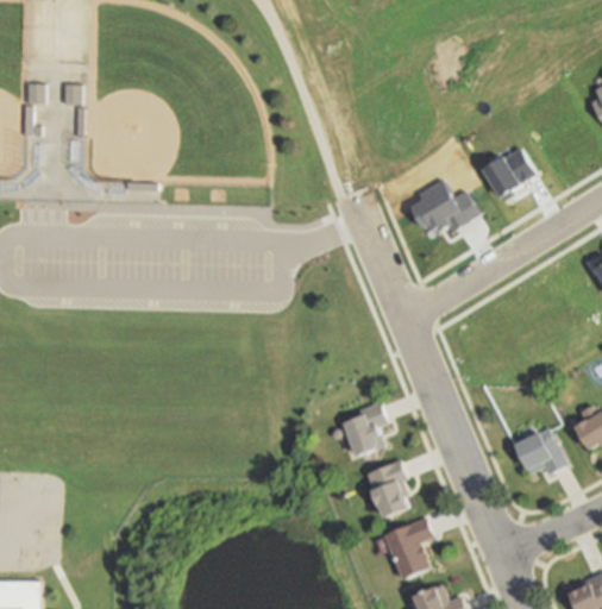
[(601,82),(599,77),(601,75),(601,126),(587,101),(595,96),(590,88),(601,82)]
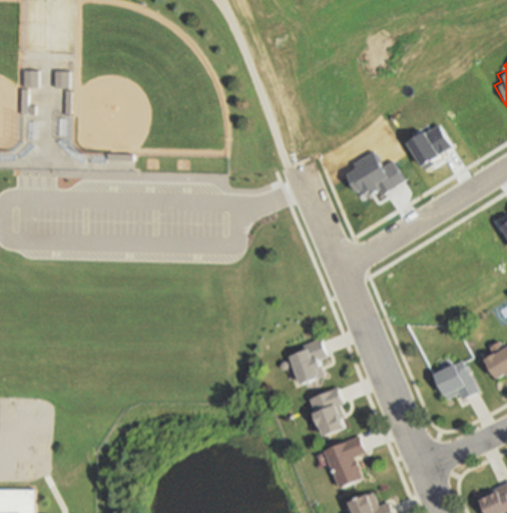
[(20,70),(19,87),(34,88),(34,70),(20,70)]
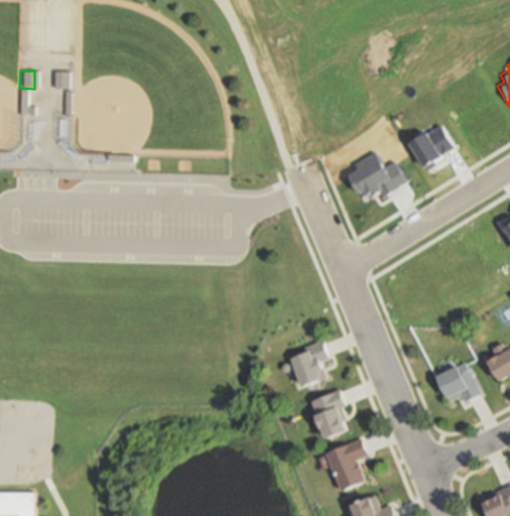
[(51,71),(50,88),(65,89),(66,71),(51,71)]
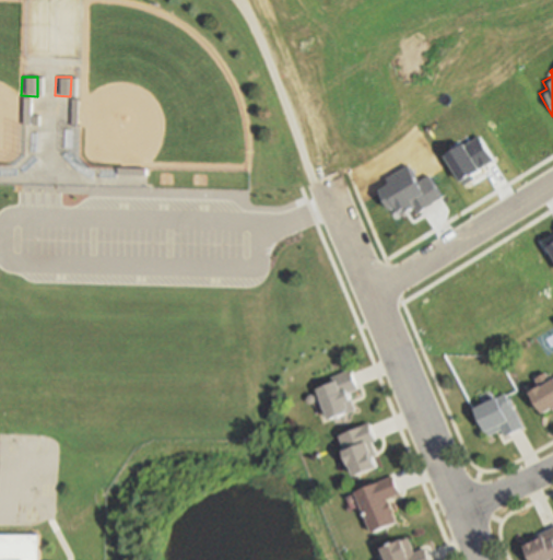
[(440,155),(474,135),(491,160),(457,181),(440,155)]
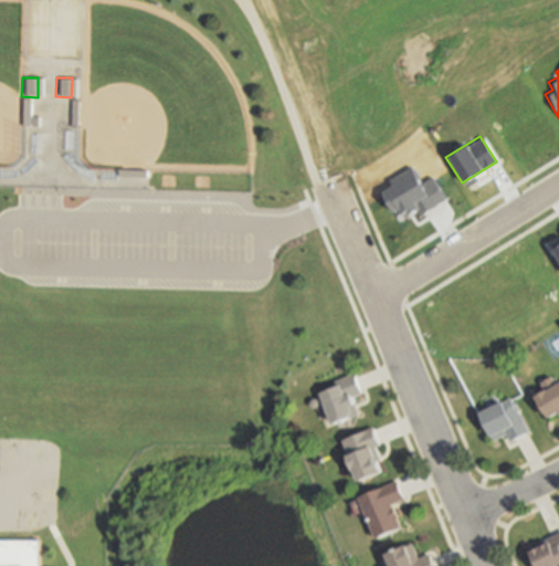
[(377,190),(387,184),(383,179),(407,165),(418,182),(428,176),(442,198),(418,213),(414,209),(405,215),(403,211),(399,213),(394,207),(389,210),(377,190)]
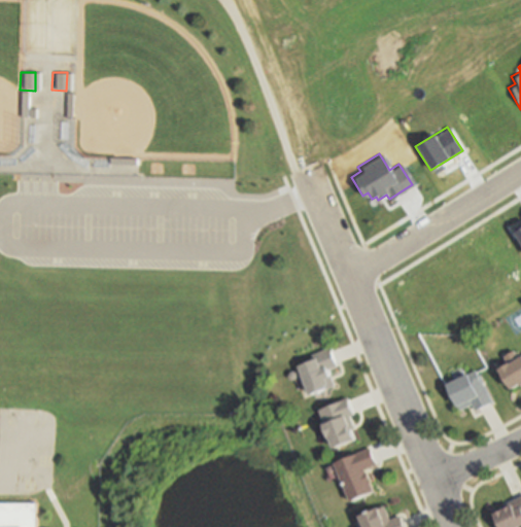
[(520,247),(509,227),(520,219),(520,216),(520,215),(520,247)]
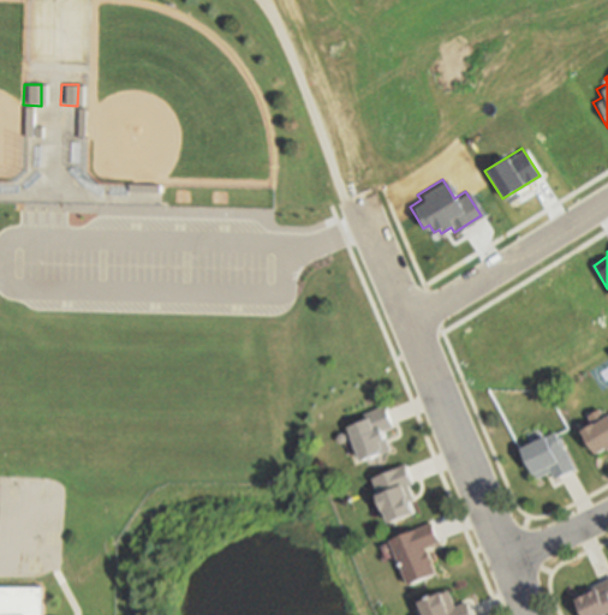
[(359,459),(346,427),(365,418),(363,412),(381,404),(391,428),(382,431),(388,447),(359,459)]
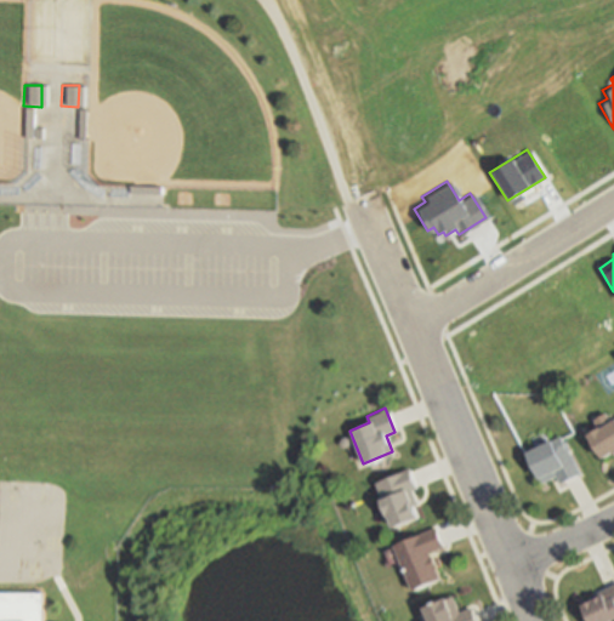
[(613,444),(593,456),(581,433),(613,414),(613,444)]
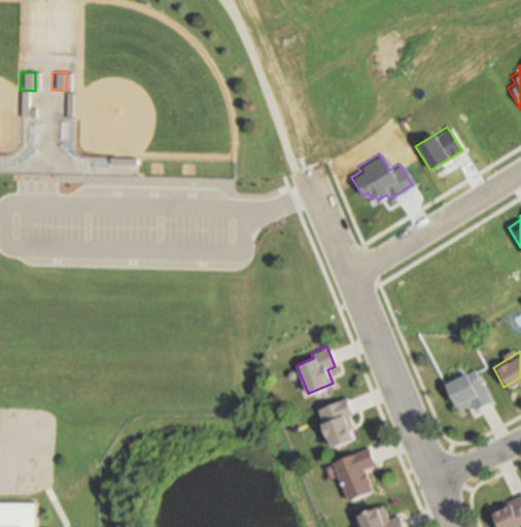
[(469,370),(486,401),(471,410),(466,402),(455,409),(442,384),(469,370)]
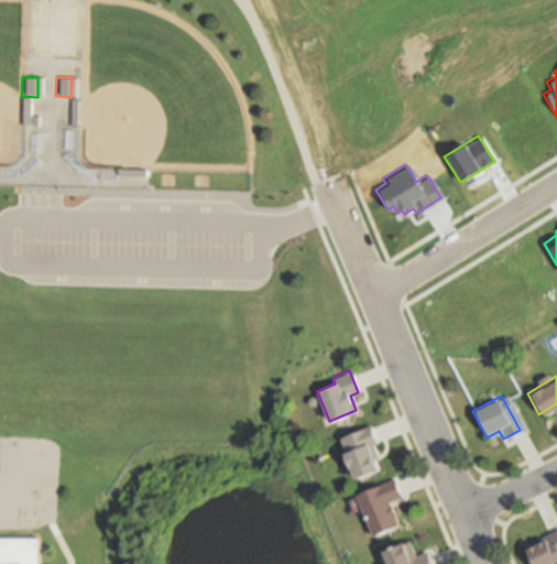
[(339,437),(369,424),(378,444),(373,445),(383,469),(358,480),(339,437)]
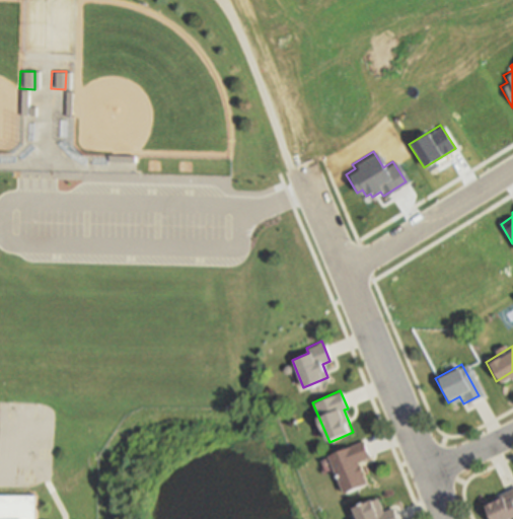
[(343,494),(327,454),(363,440),(369,456),(358,461),(367,485),(343,494)]
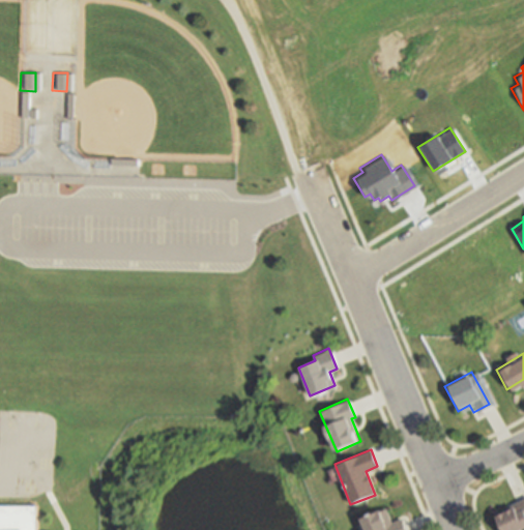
[(523,495),(523,523),(523,524),(523,527),(523,529),(498,529),(493,516),(511,509),(507,501),(523,495)]
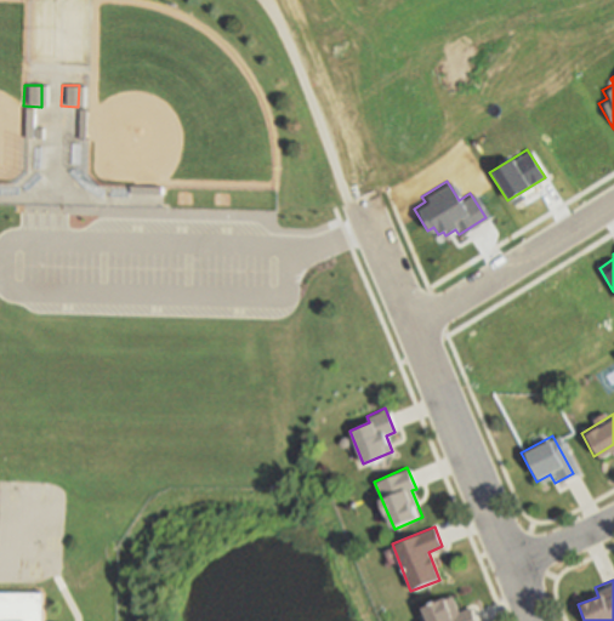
[(0,620),(37,620),(37,593),(0,593),(0,620)]
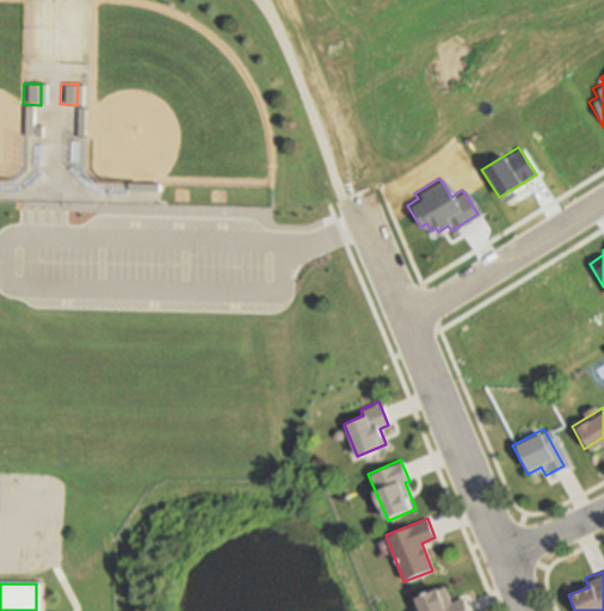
[(421,610),(417,597),(444,586),(450,602),(462,597),(467,610),(421,610)]
